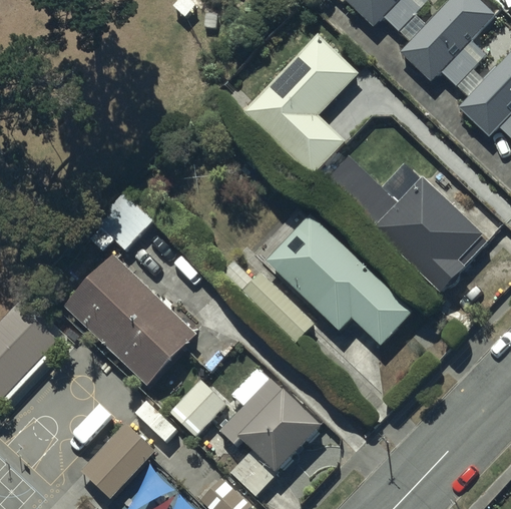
[(346,0),(373,28),(385,15),(411,42),(402,51),(430,80),(442,68),(469,96),(459,105),(489,136),(501,124),(510,134),(510,48),(482,76),(473,67),(487,53),(471,37),(493,16),(478,0),(448,0),(425,22),(417,13),(430,0),(346,0)]
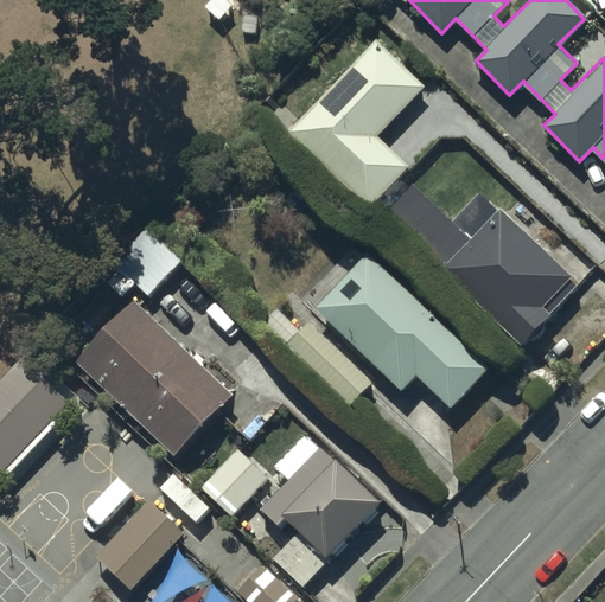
[(370,210),(409,167),(375,136),(422,87),(376,40),(287,130),(370,210)]
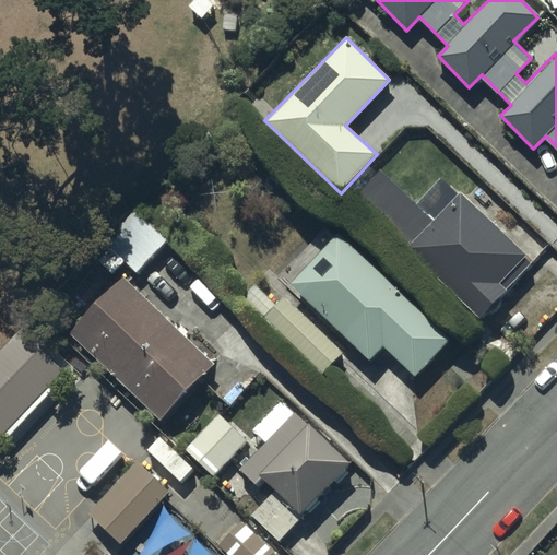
[(436,220),(380,172),(354,202),(406,247),(402,251),(480,319),(532,258),(458,193),(436,220)]
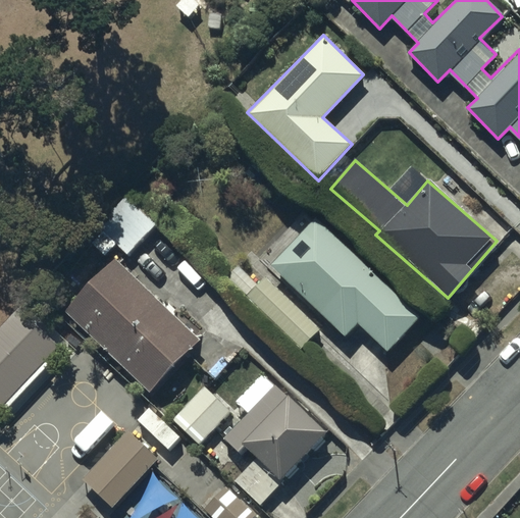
[(157,223),(128,194),(98,224),(126,253),(157,223)]
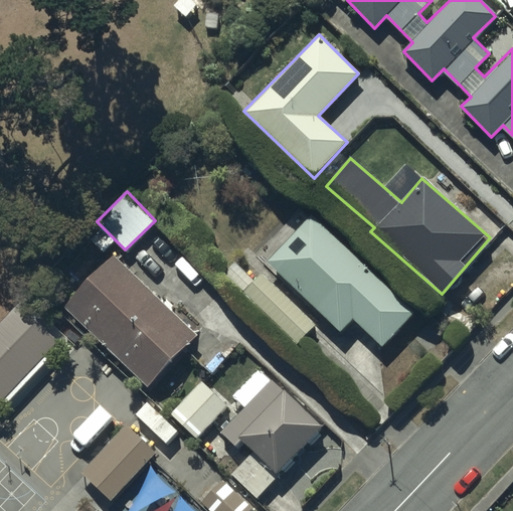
[(413,313),(311,214),(265,261),(339,332),(352,319),(382,346),(413,313)]
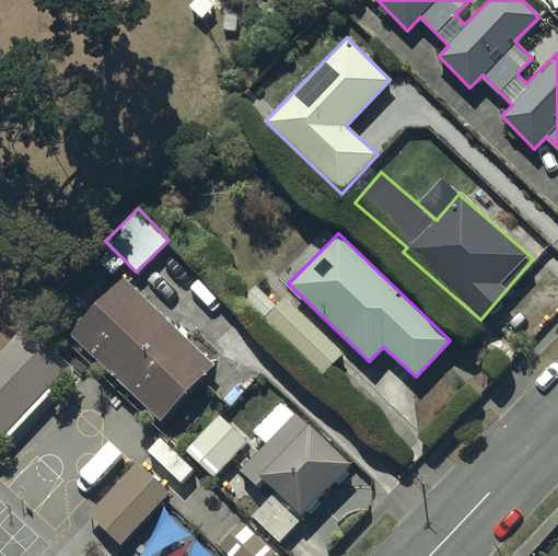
[(125,276),(68,333),(160,420),(212,363),(125,276)]
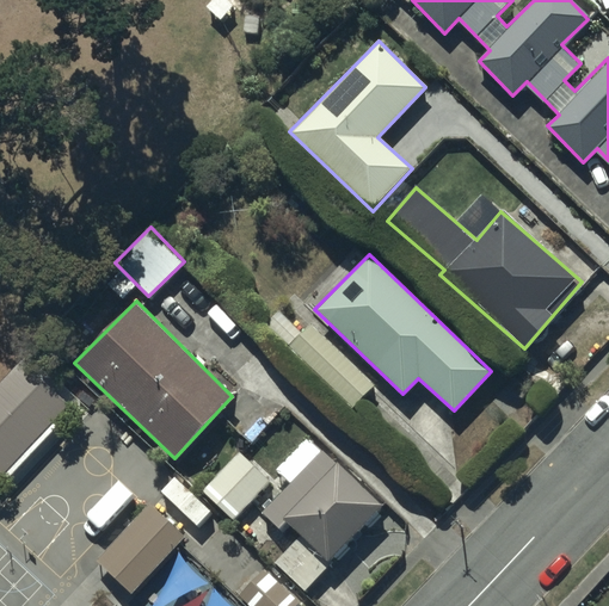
[(375,383),(311,320),(288,342),(354,404),(375,383)]
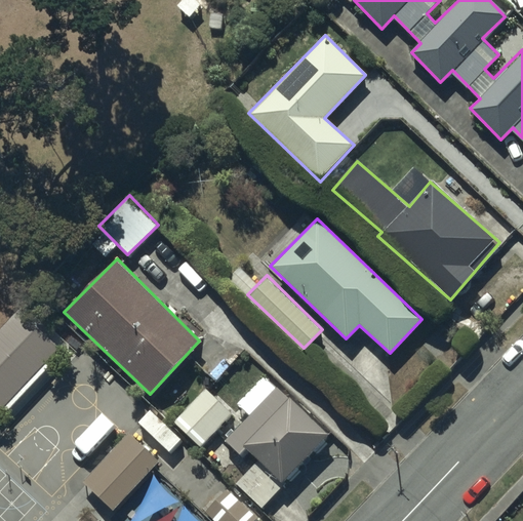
[(67,347),(30,313),(0,344),(0,391),(13,403),(67,347)]
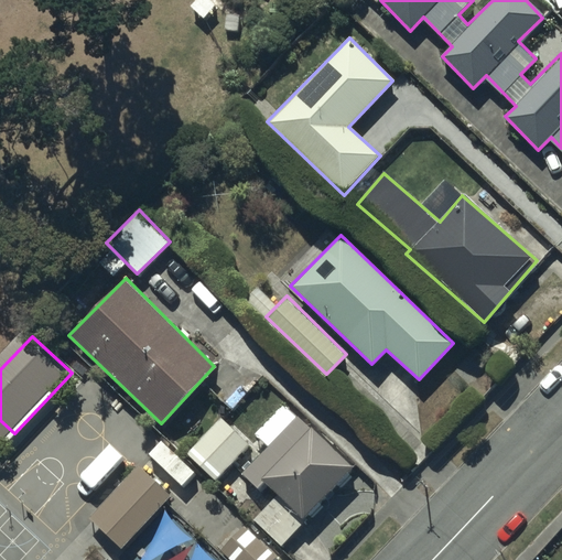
[(283,401),(255,431),(267,444),(240,471),(260,490),(266,484),(277,495),(255,518),(282,546),(306,520),(302,516),(350,466),(283,401)]
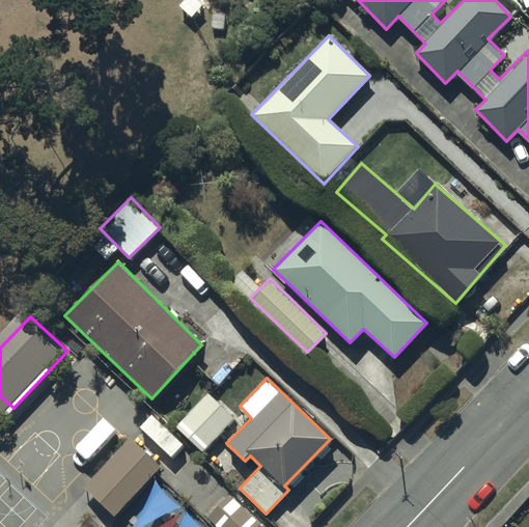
[(235,416),(210,391),(175,426),(201,451),(235,416)]
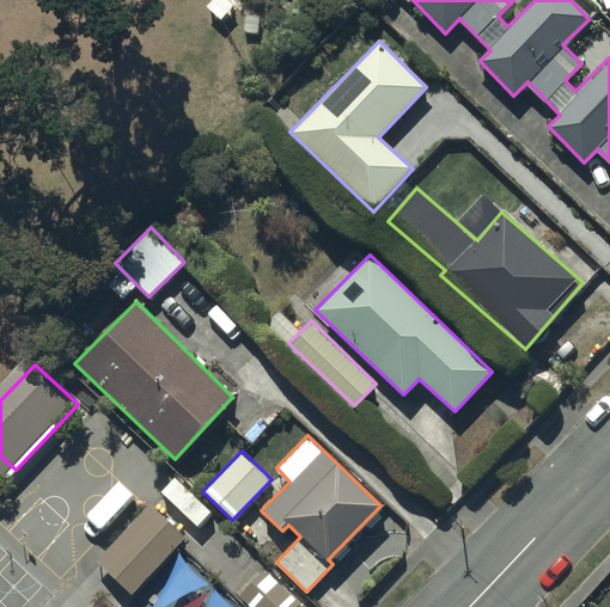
[(188,520),(150,484),(93,544),(132,580),(188,520)]
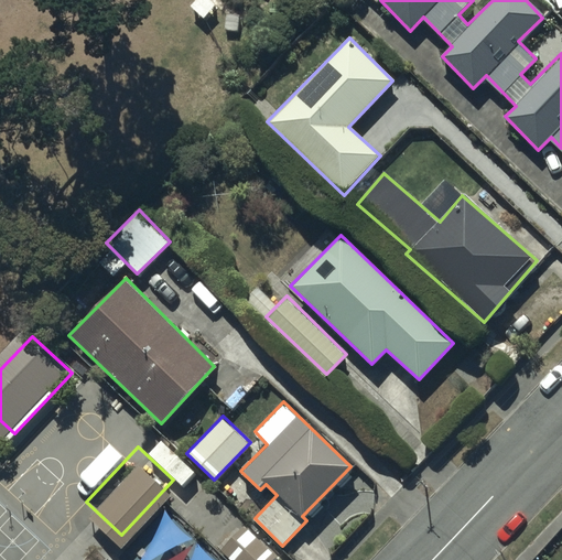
All buildings are outlined.
